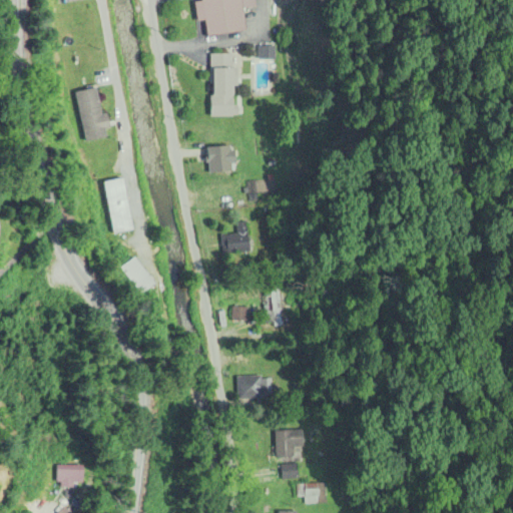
[(201,0),(194,1),(197,19),(204,18),(207,36),(249,30),(245,8),(255,6),(254,0),(201,0)]
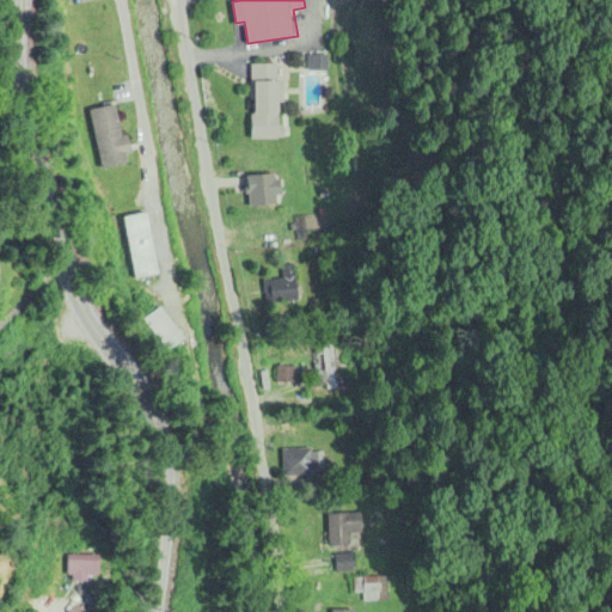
[(273,65),(273,79),(283,80),(281,112),(255,112),(256,79),(251,79),(251,63),(273,65)]
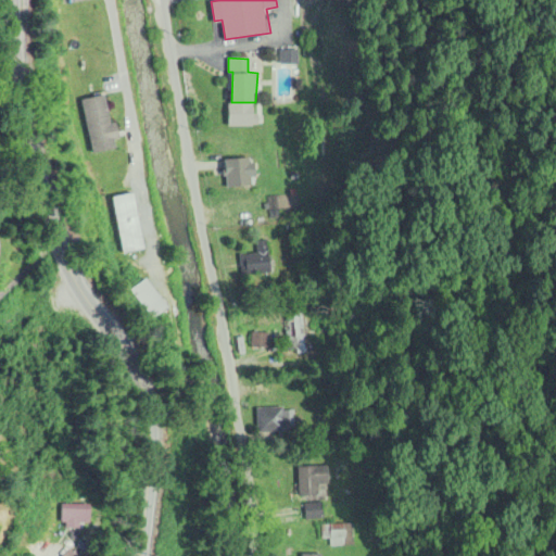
[(103,92),(116,148),(92,153),(79,98),(103,92)]
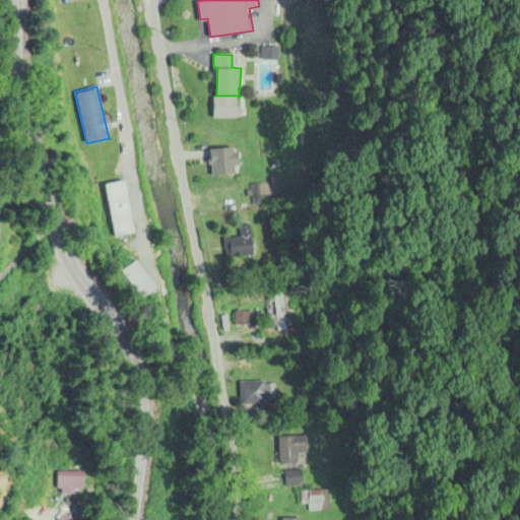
[(206,146),(234,146),(235,151),(239,151),(240,165),(235,166),(235,173),(211,174),(211,166),(207,166),(206,146)]
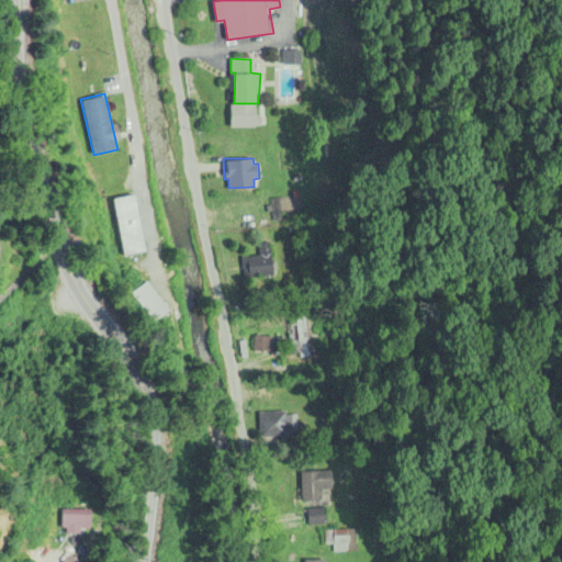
[(137,193),(147,250),(123,255),(112,198),(137,193)]
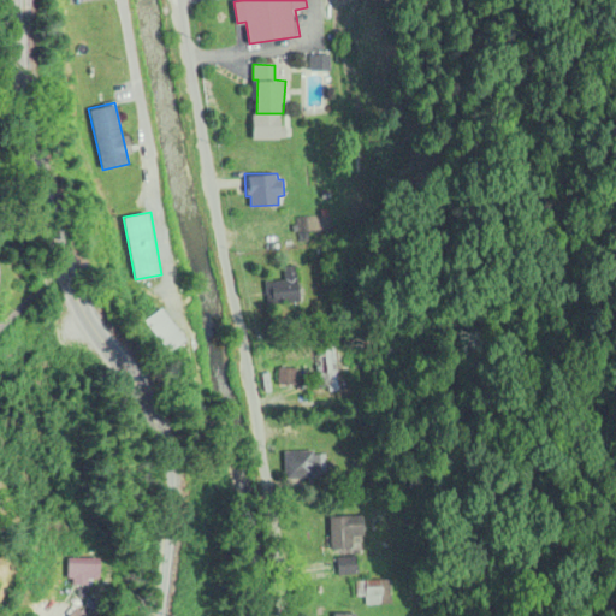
[(300,304),(300,268),(284,268),(284,282),(272,282),(272,304),(300,304)]
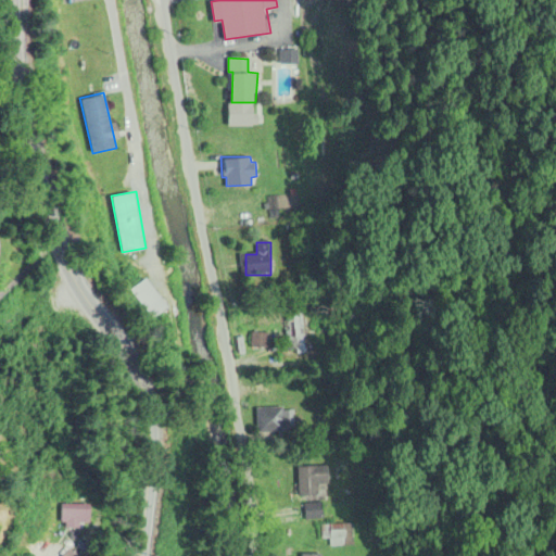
[(128,292),(152,319),(166,306),(143,279),(128,292)]
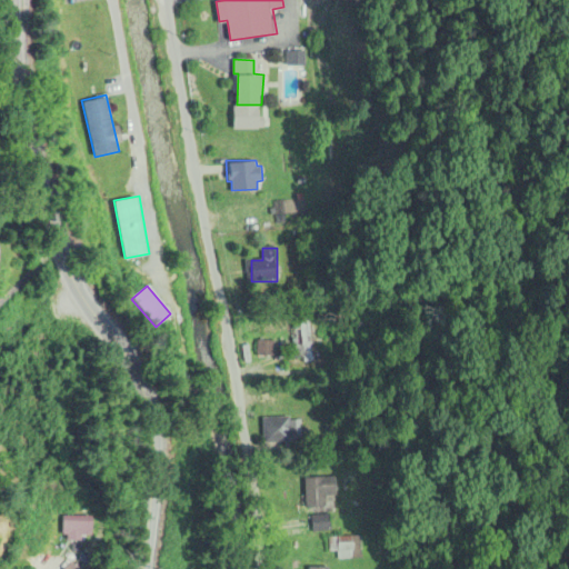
[(272,342),(255,341),(253,358),(270,360),(272,342)]
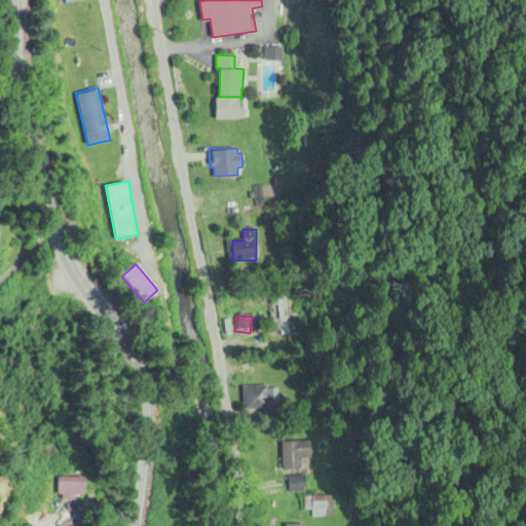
[(269,409),(269,385),(239,385),(239,409),(269,409)]
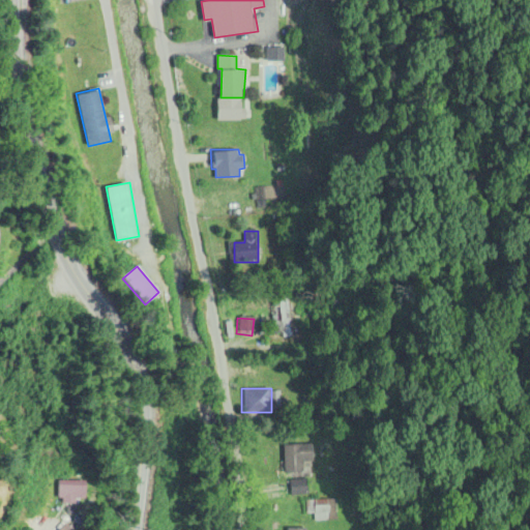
[(283,445),(283,473),(302,473),(302,462),(311,462),(311,445),(283,445)]
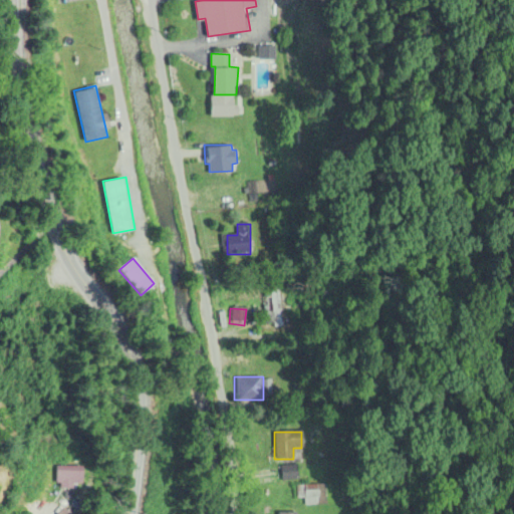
[(280,480),(296,479),(296,466),(280,467),(280,480)]
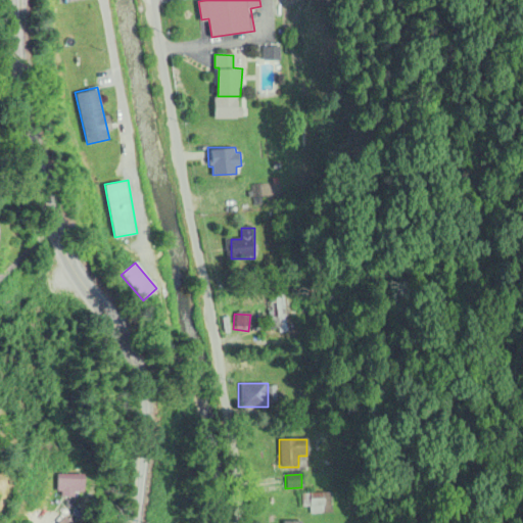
[(91,475),(65,475),(65,497),(91,497),(91,475)]
